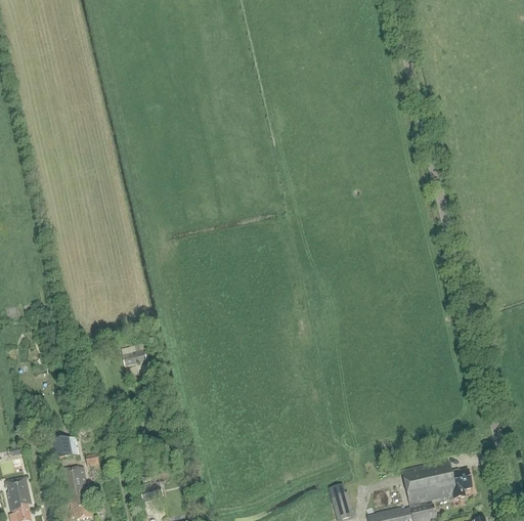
[(54,309),(50,312),(54,318),(59,315),(54,309)]
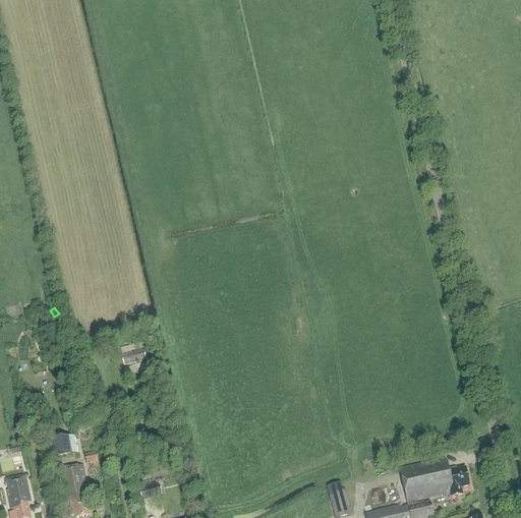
[(147,358),(143,347),(121,352),(123,363),(147,358)]
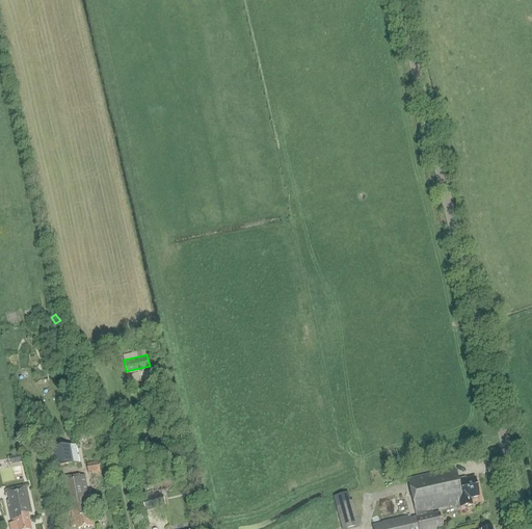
[(51,465),(79,459),(76,443),(48,448),(51,465)]
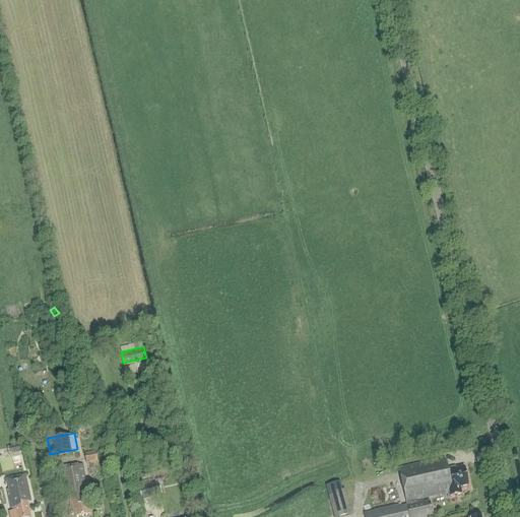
[(8,444),(9,451),(23,448),(21,441),(8,444)]
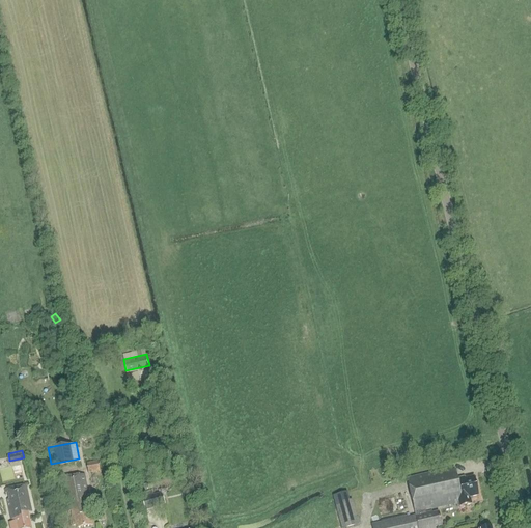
[(99,470),(98,459),(86,460),(88,471),(99,470)]
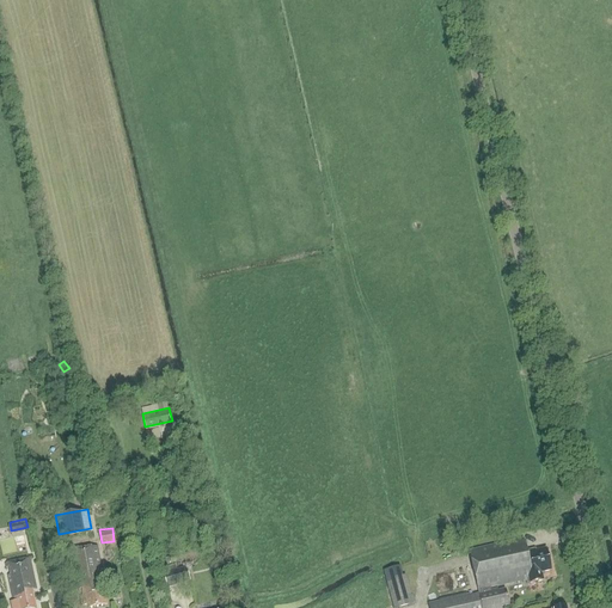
[(490,588),(490,585),(530,576),(531,581),(543,578),(540,570),(552,567),(549,554),(550,554),(549,550),(548,550),(548,547),(536,550),(536,547),(527,550),(524,536),(470,550),(479,591),(470,594),(469,591),(428,601),(429,607),(493,607),(502,606),(502,605),(509,602),(506,587),(499,589),(497,587),(490,588)]
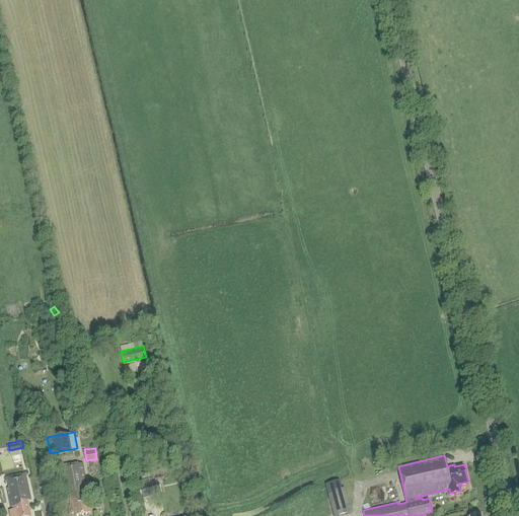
[(75,513),(91,510),(89,499),(88,499),(87,495),(88,494),(82,461),(61,465),(67,498),(71,497),(72,503),(68,504),(69,511),(75,510),(75,513)]
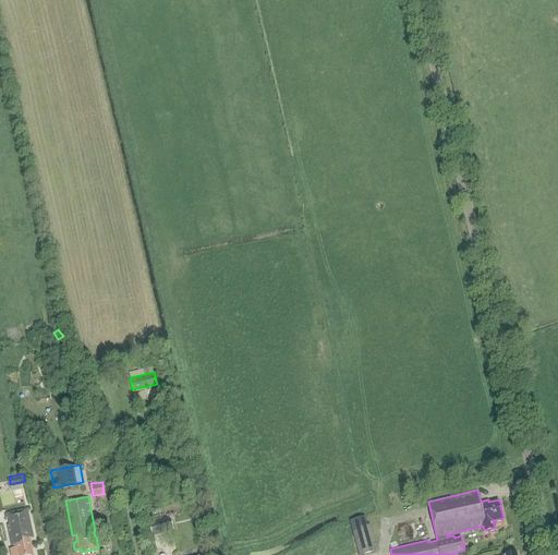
[(395,504),(397,509),(408,506),(405,501),(395,504)]
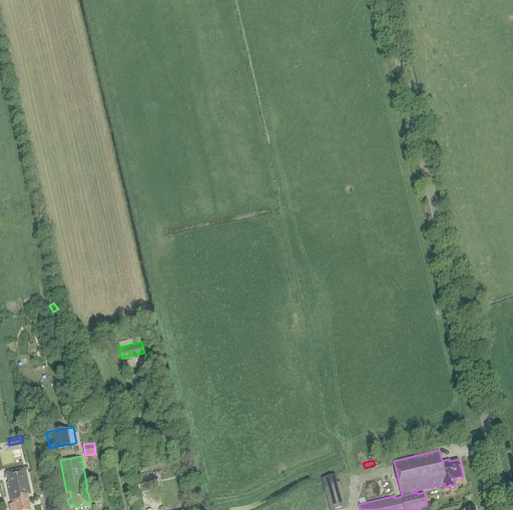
[(26,492),(30,491),(24,465),(4,470),(5,473),(7,473),(9,479),(6,480),(10,498),(12,498),(13,500),(9,501),(10,509),(19,509),(30,508),(26,492)]
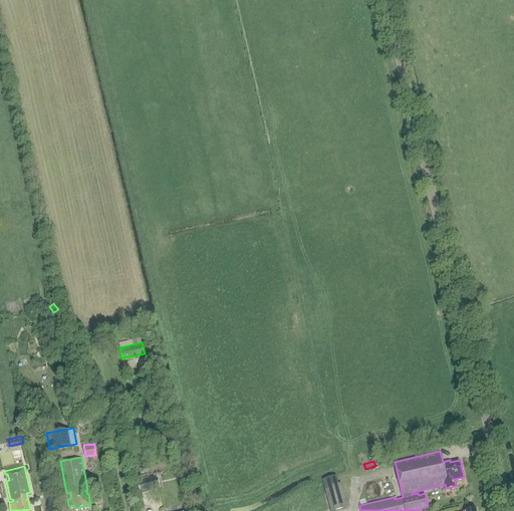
[(149,476),(148,471),(136,475),(140,492),(160,486),(156,474),(149,476)]
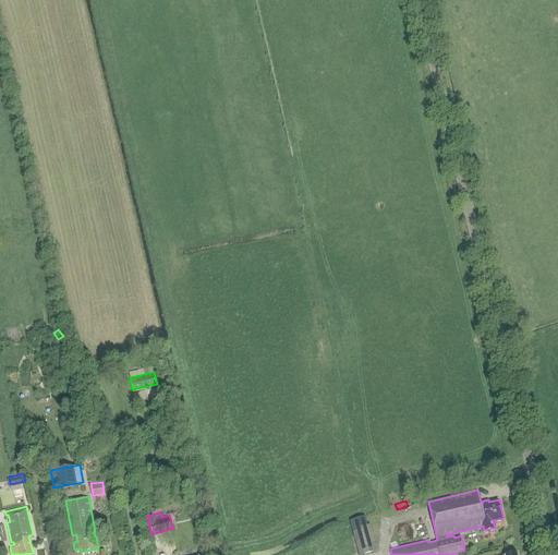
[(377,549),(370,522),(352,527),(359,553),(377,549)]
